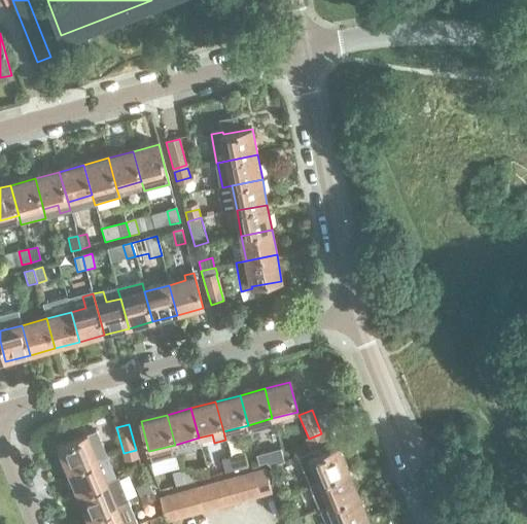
[(321,433),(309,439),(305,440),(310,452),(336,442),(330,429),(321,433)]
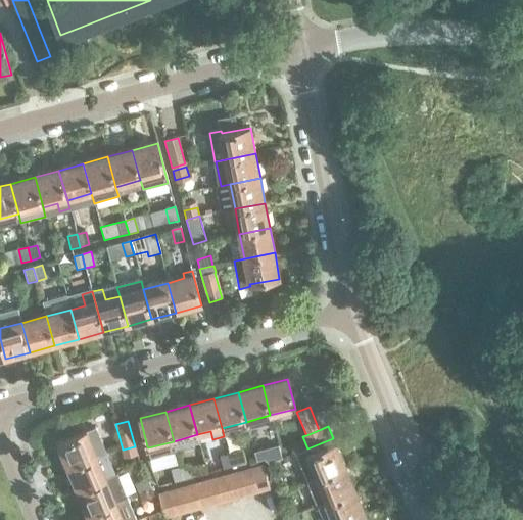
[(69,468),(97,457),(87,432),(59,443),(69,468)]
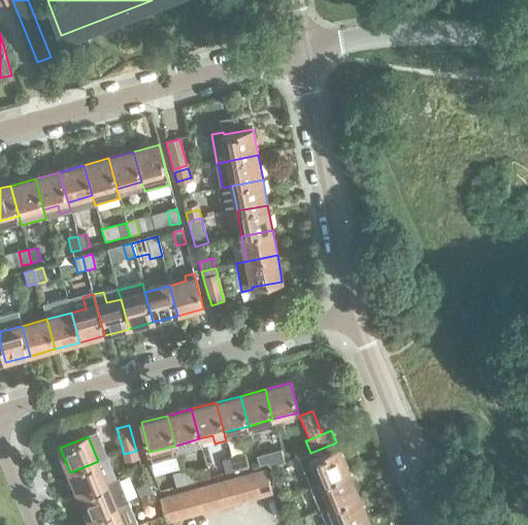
[(311,488),(351,472),(340,448),(311,459),(301,463),(311,488)]
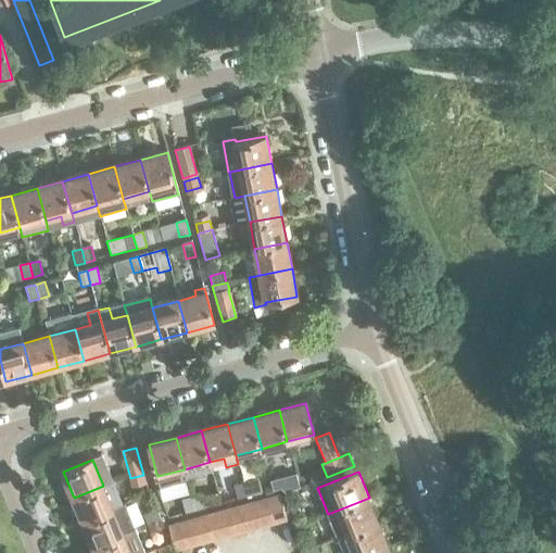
[(143,475),(130,478),(133,488),(146,485),(143,475)]
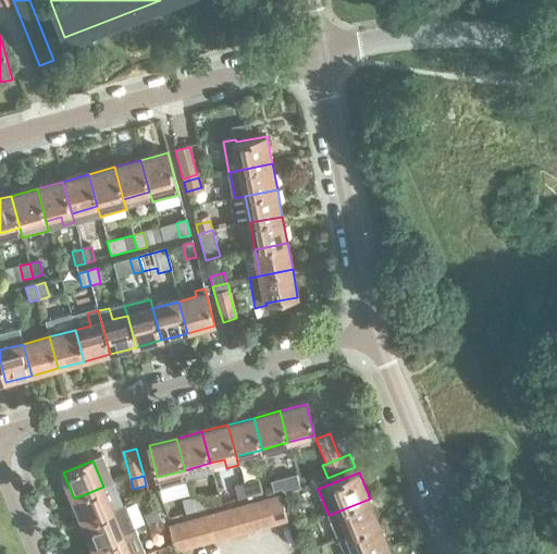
[(158,477),(157,476),(151,478),(157,491),(161,489),(158,477)]
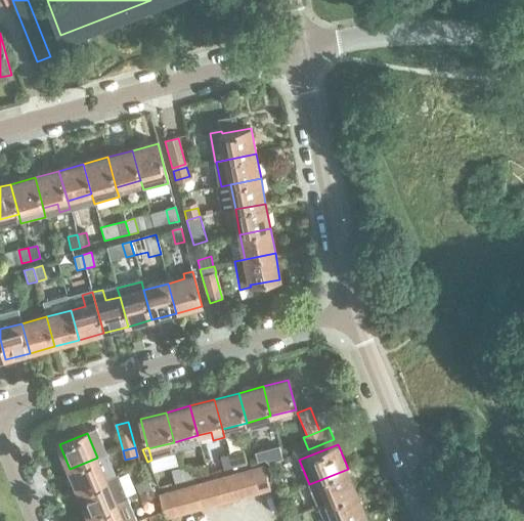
[(284,460),(279,447),(270,450),(273,463),(284,460)]
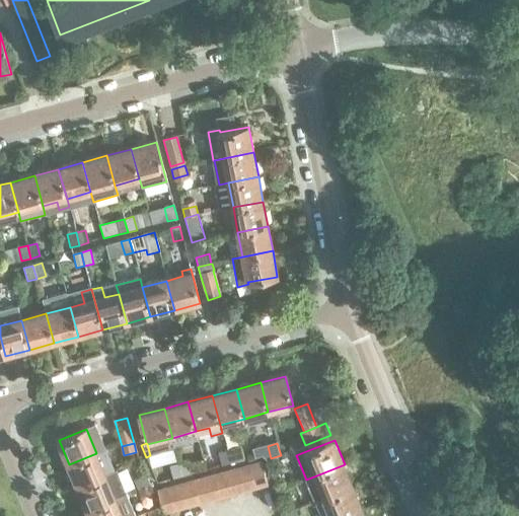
[(227,451),(230,464),(244,460),(240,447),(227,451)]
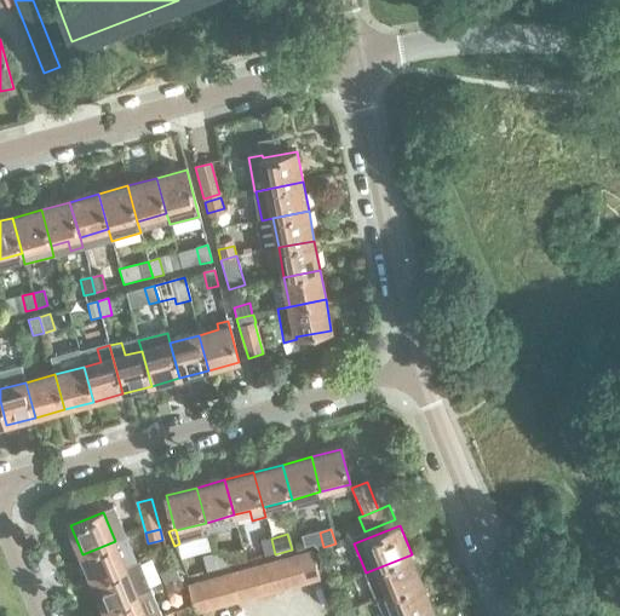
[(264,557),(275,554),(271,539),(260,541),(264,557)]
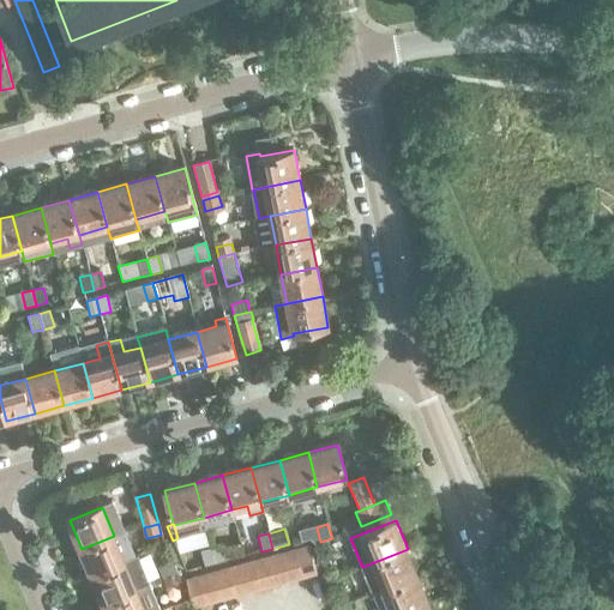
[(125,563),(114,536),(82,549),(92,577),(125,563)]
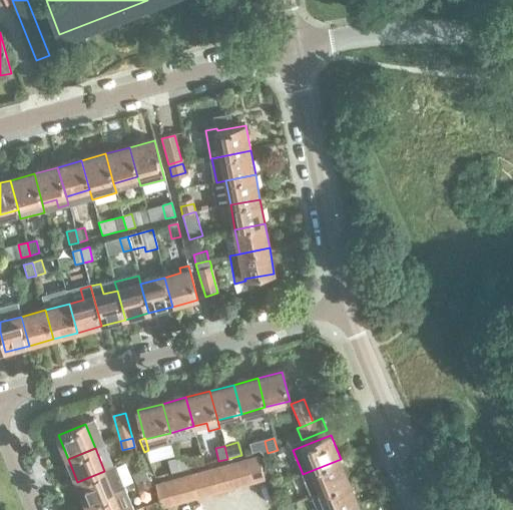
[(176,459),(180,472),(188,469),(185,456),(176,459)]
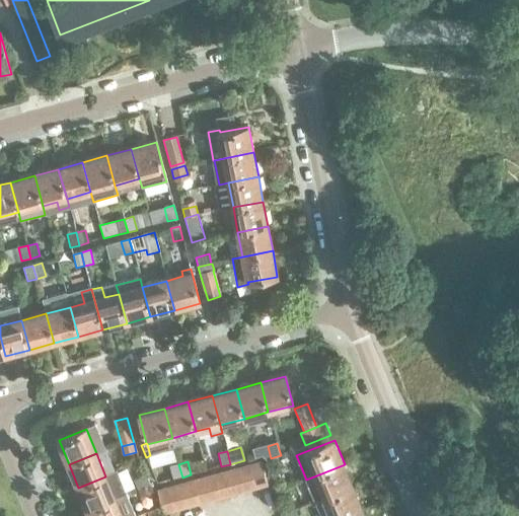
[(248,466),(254,490),(268,487),(262,462),(248,466)]
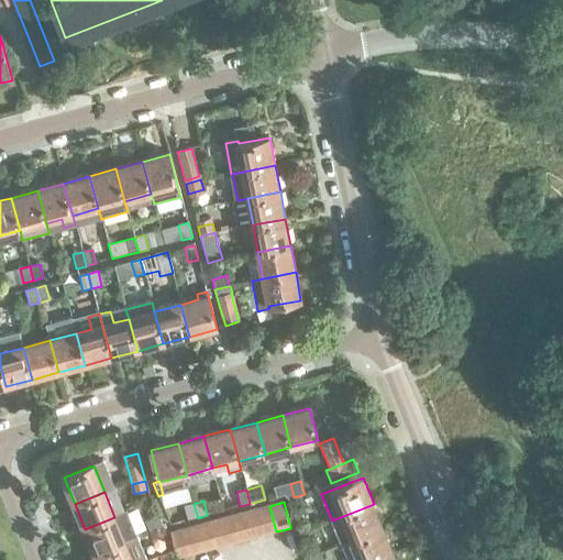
[(187,520),(198,518),(194,504),(184,506),(187,520)]
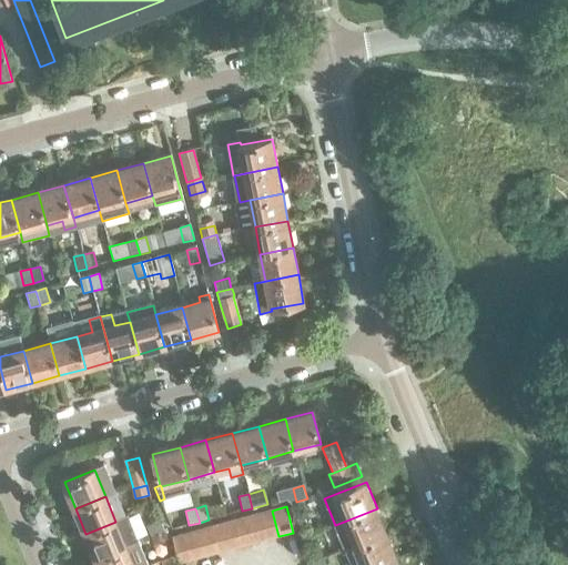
[(345,551),(356,546),(387,534),(377,508),(335,525),(345,551)]
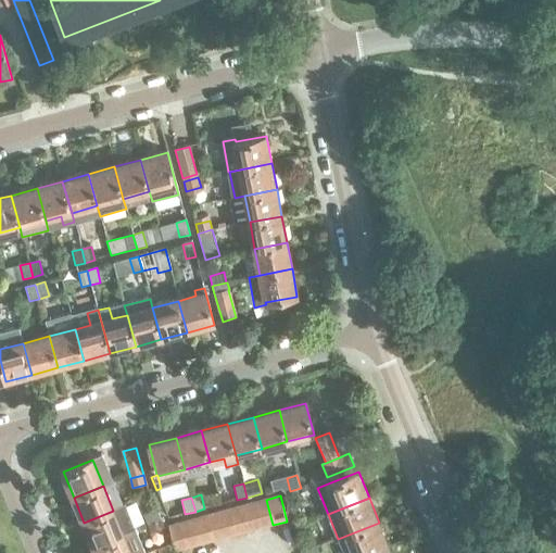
[(258,529),(273,525),(266,500),(252,503),(258,529)]
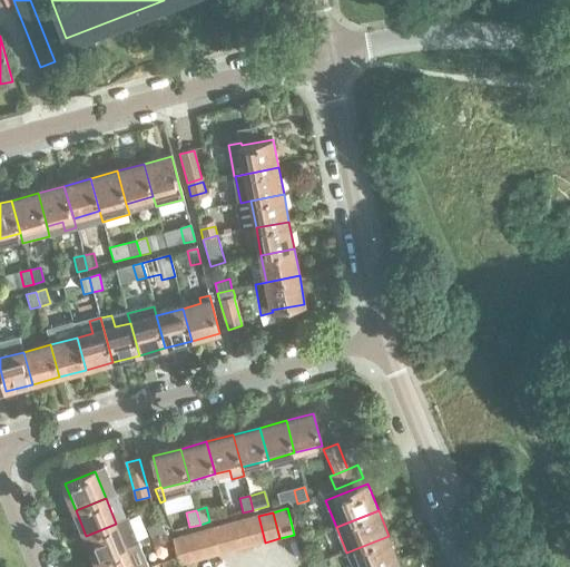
[(244,520),(252,546),(265,543),(258,516),(244,520)]
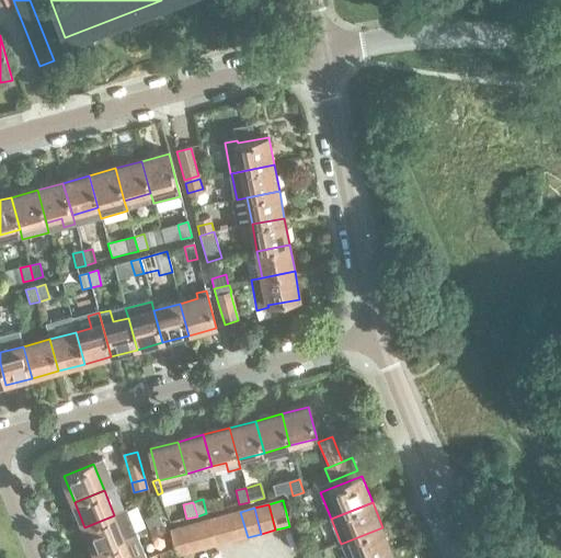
[(233,542),(248,537),(240,512),(226,515),(233,542)]
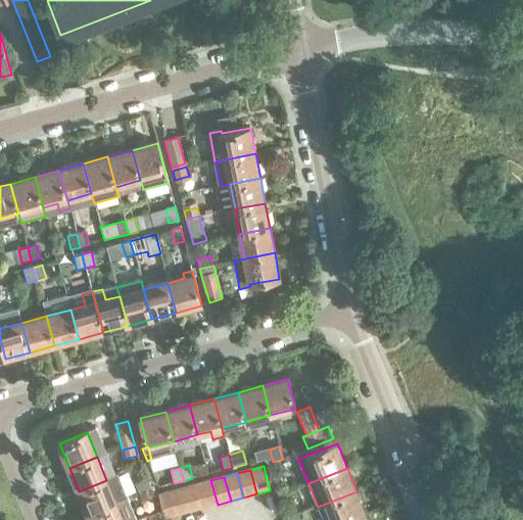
[(139,493),(151,488),(147,479),(135,484),(139,493)]
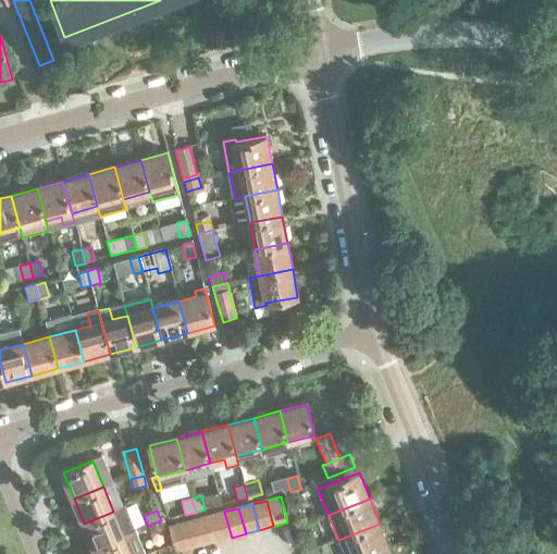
[(113,512),(84,524),(94,549),(123,537),(113,512)]
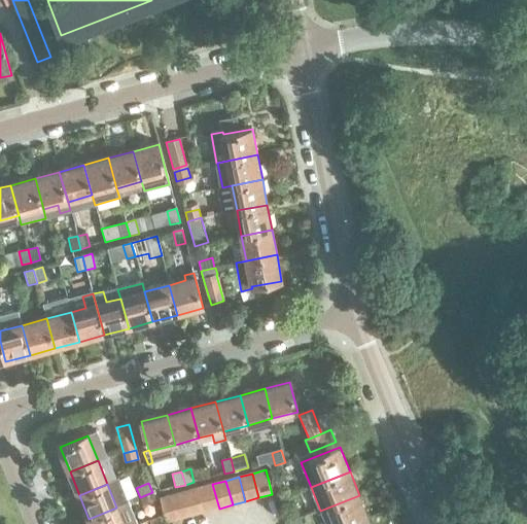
[(200,488),(206,513),(219,509),(212,484),(200,488)]
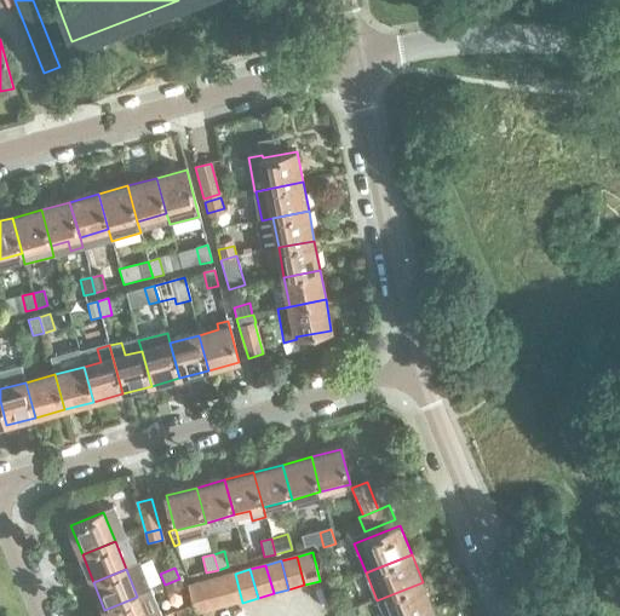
[(227,606),(242,603),(235,574),(219,577),(227,606)]
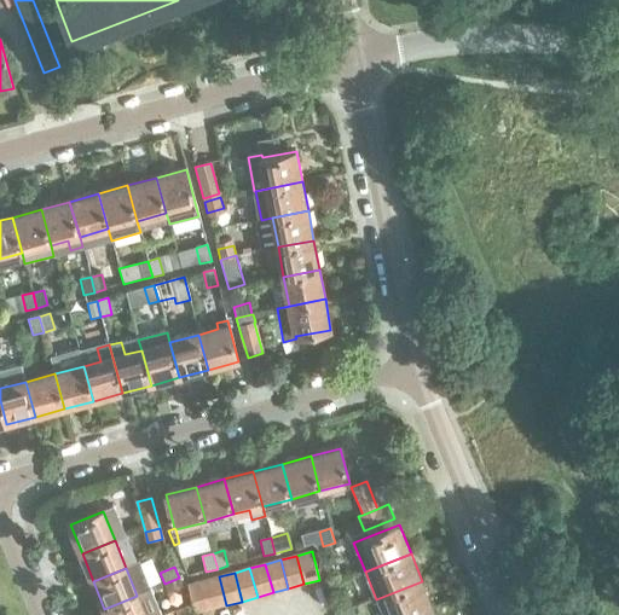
[(203,581),(210,610),(226,605),(219,576),(203,581)]
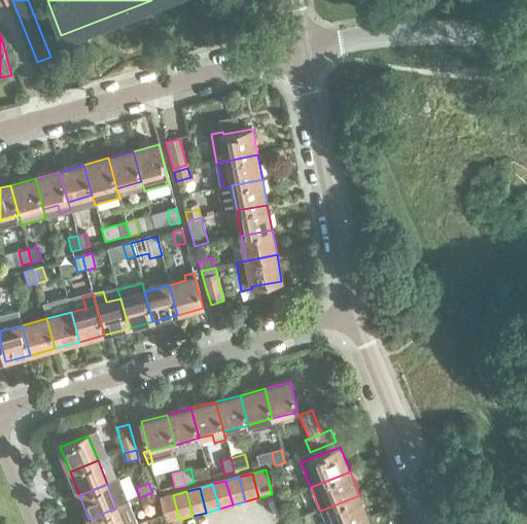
[(152,492),(140,497),(143,505),(155,500),(152,492)]
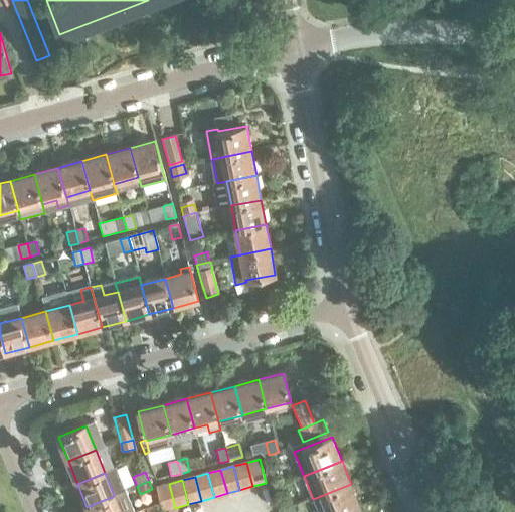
[(162,511),(175,508),(169,484),(156,487),(162,511)]
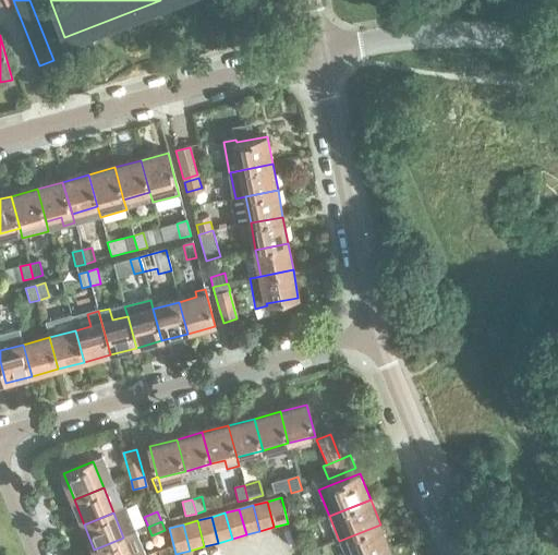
[(380,525),(350,537),(356,554),(375,554),(390,549),(380,525)]
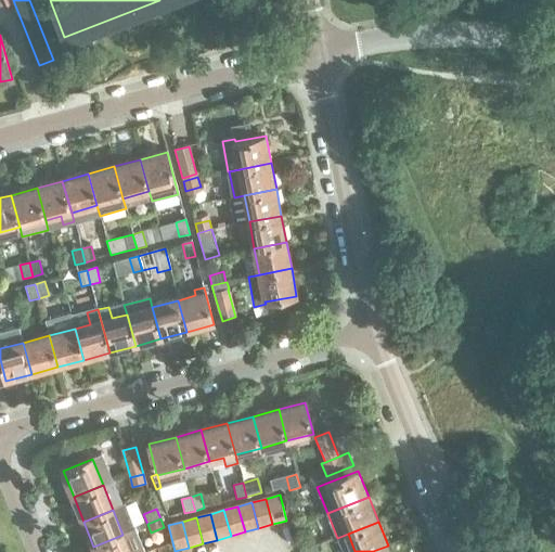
[(129,551),(123,535),(93,547),(95,551),(129,551)]
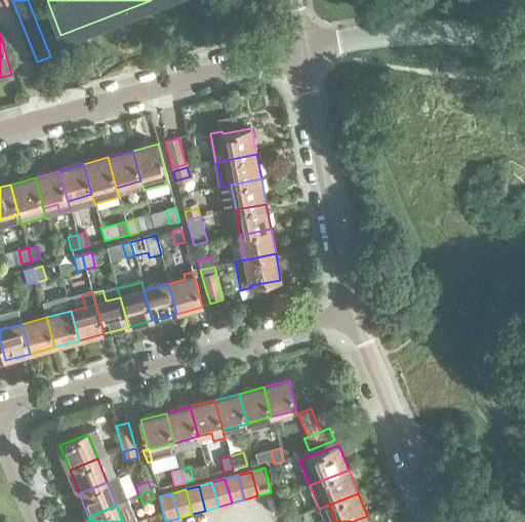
[(288,521),(298,517),(295,509),(283,514),(286,521),(288,521)]
